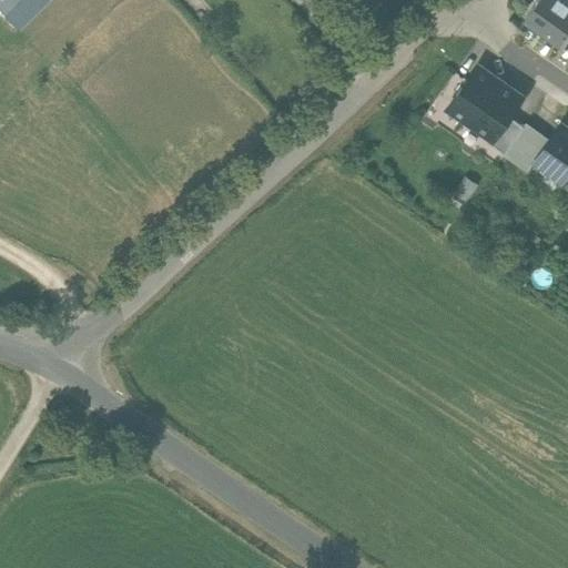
[(0,0),(0,11),(17,28),(43,0),(0,0)]
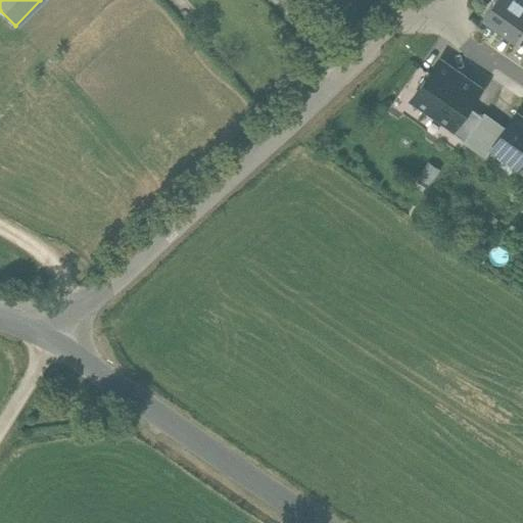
[(522,31),(522,0),(493,0),(482,18),(517,41),(520,35),(522,31)]
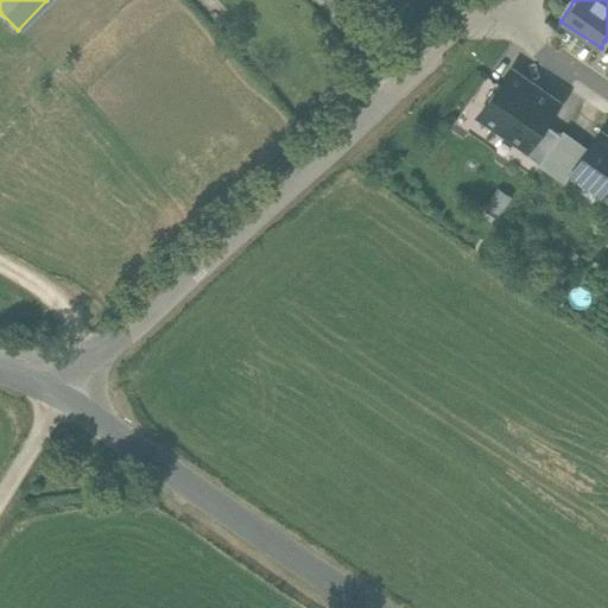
[(534,87),(511,70),(475,122),(500,138),(534,87)]
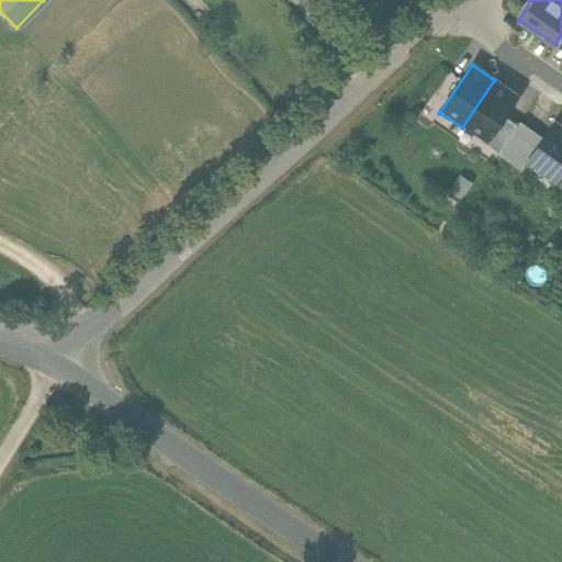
[(506,119),(520,98),(494,80),(462,127),(487,145),(506,119)]
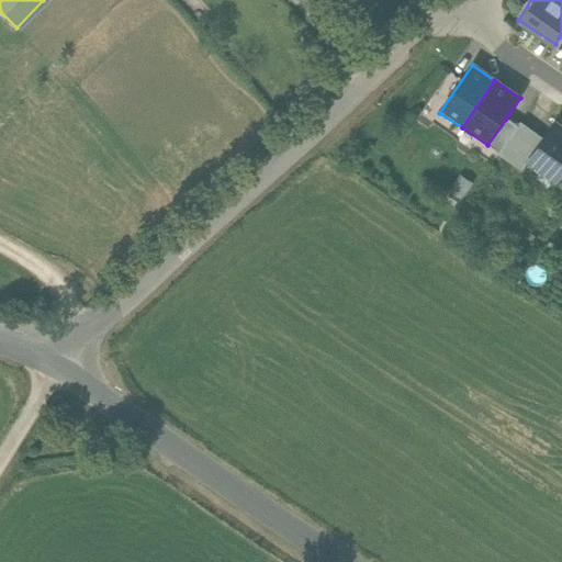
[(518,127),(506,119),(487,145),(499,154),(518,127)]
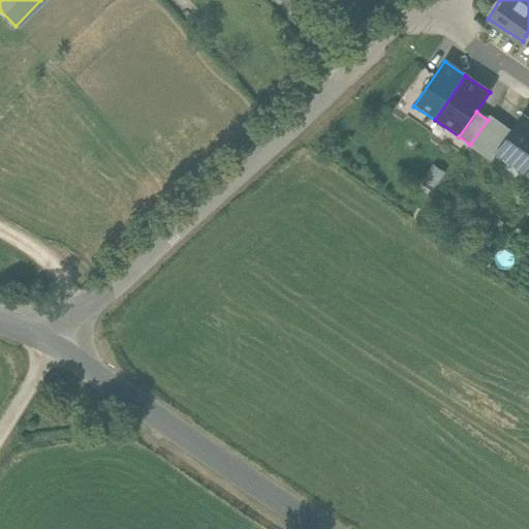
[(528,119),(523,115),(510,132),(494,155),(528,179),(528,119)]
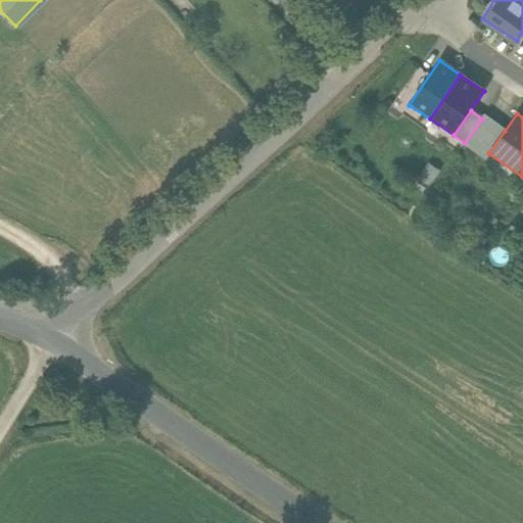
[(484,158),(488,153),(505,131),(484,115),(482,119),(465,143),(464,144),(484,158)]
